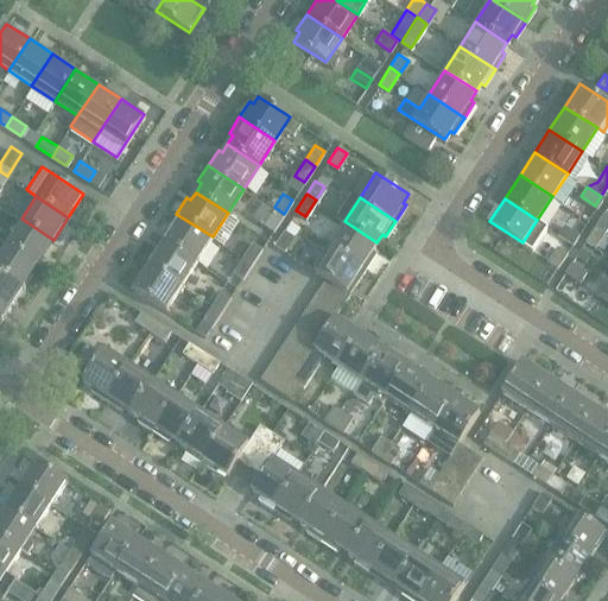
[(272,231),(284,214),(274,207),(263,225),(272,231)]
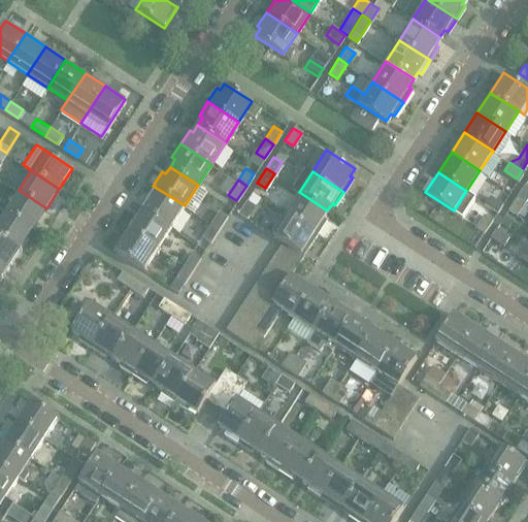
[(525,198),(527,193),(527,184),(524,182),(517,192),(525,198)]
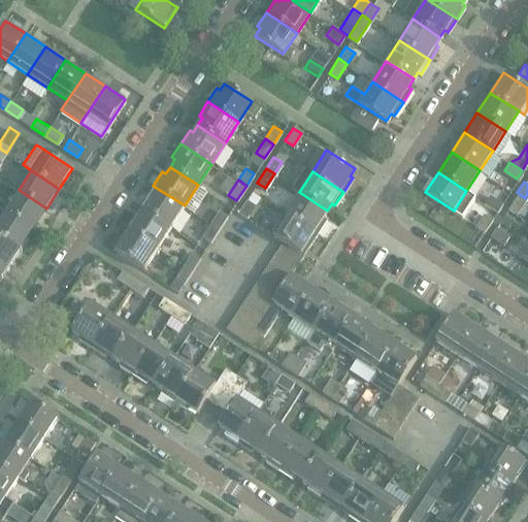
[(171,226),(185,205),(153,186),(144,199),(147,201),(143,208),(171,226)]
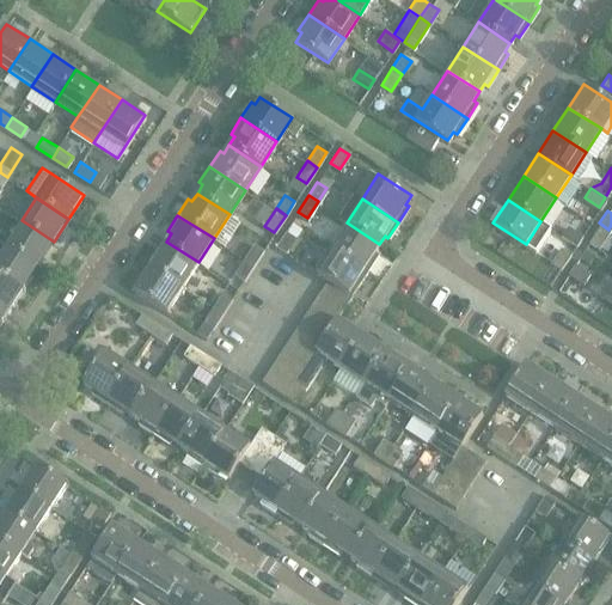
[(38,264),(54,242),(22,220),(6,243),(38,264)]
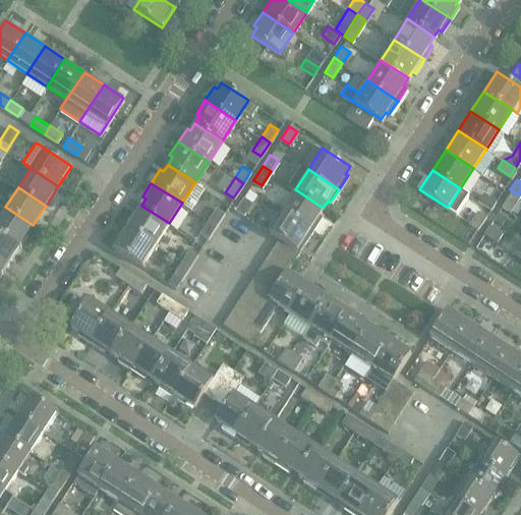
[(319,215),(323,208),(295,189),(282,210),(312,230),(322,217),(319,215)]
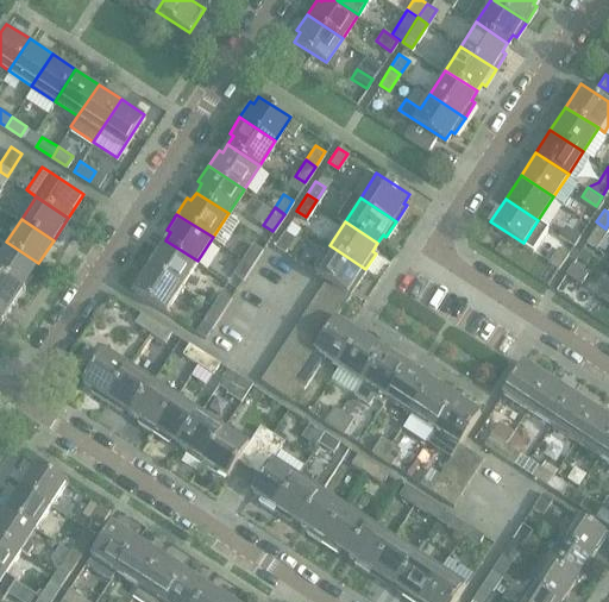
[(594,245),(606,229),(596,221),(585,239),(594,245)]
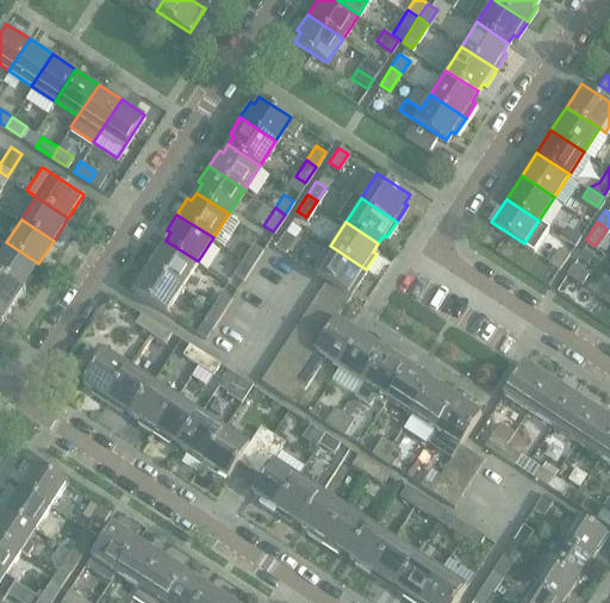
[(579,234),(565,223),(559,232),(564,237),(573,243),(579,234)]
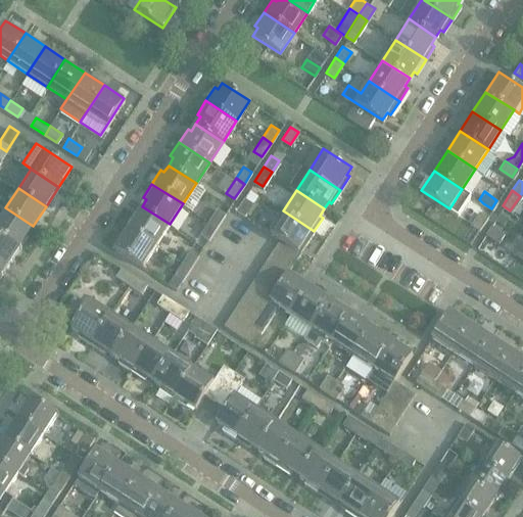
[(244,215),(252,201),(244,196),(236,209),(244,215)]
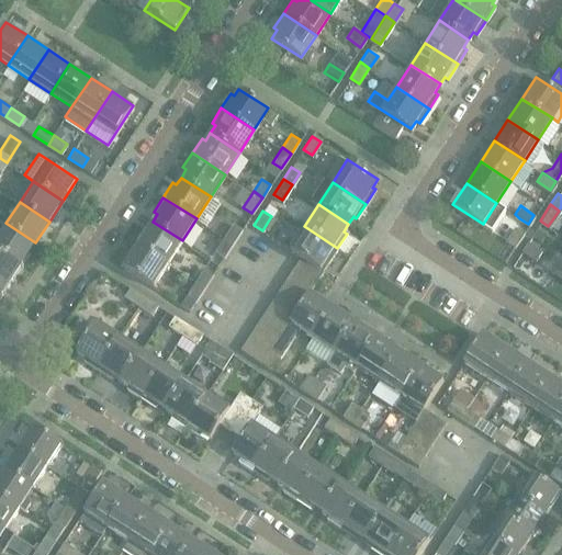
[(516,244),(528,224),(519,218),(507,238),(516,244)]
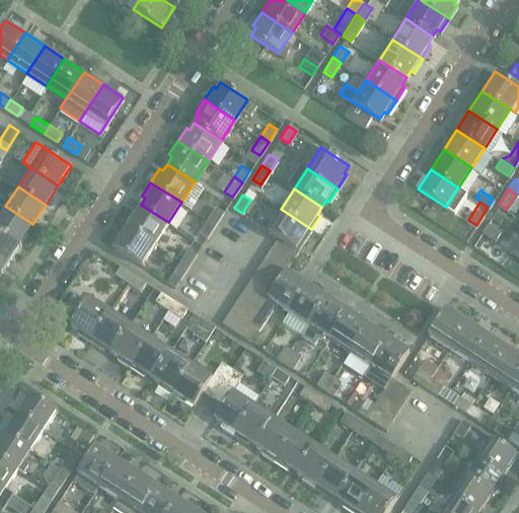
[(155,243),(168,222),(141,205),(136,212),(133,210),(124,223),(155,243)]
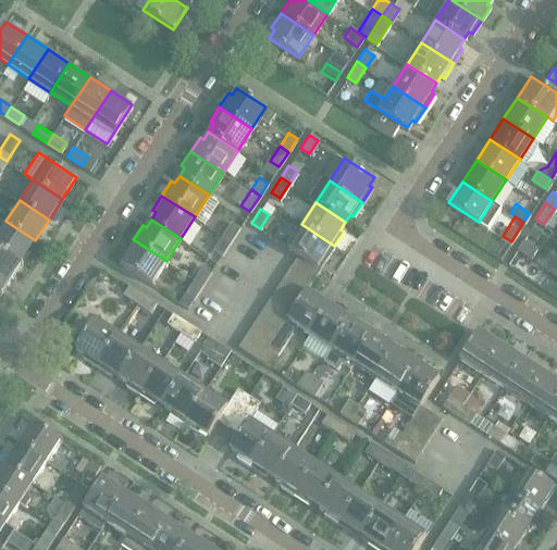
[(231,239),(240,225),(231,220),(222,234),(231,239)]
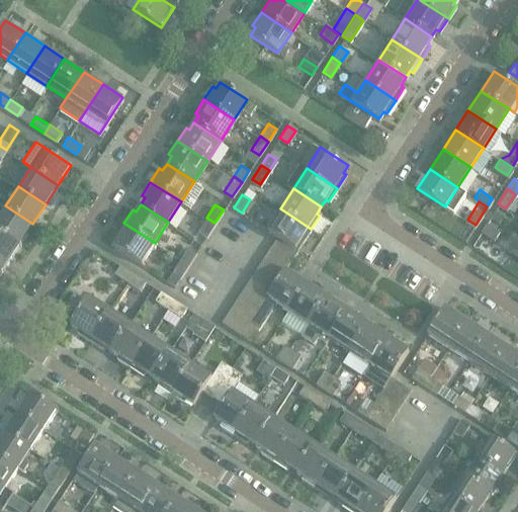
[(0,230),(20,244),(32,224),(5,205),(0,214),(0,230)]
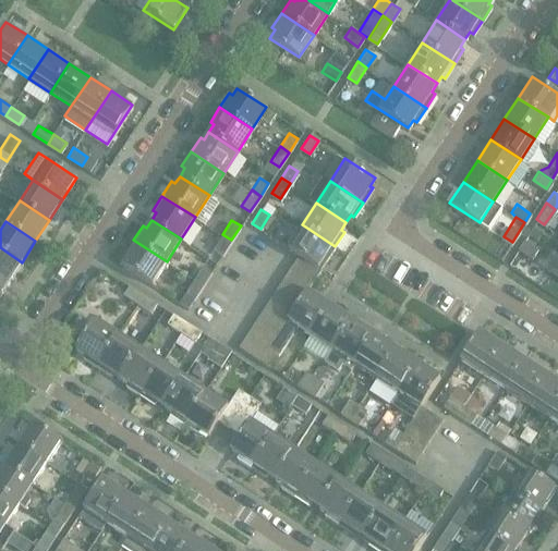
[(335,246),(302,224),(287,246),(298,253),(317,266),(322,258),(325,260),(335,246)]
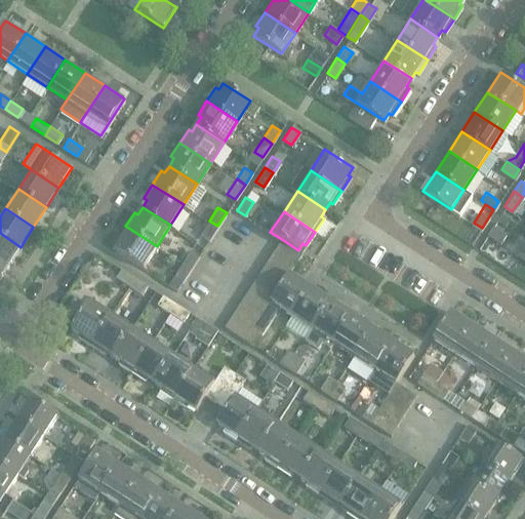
[(208,240),(217,226),(209,221),(200,235),(208,240)]
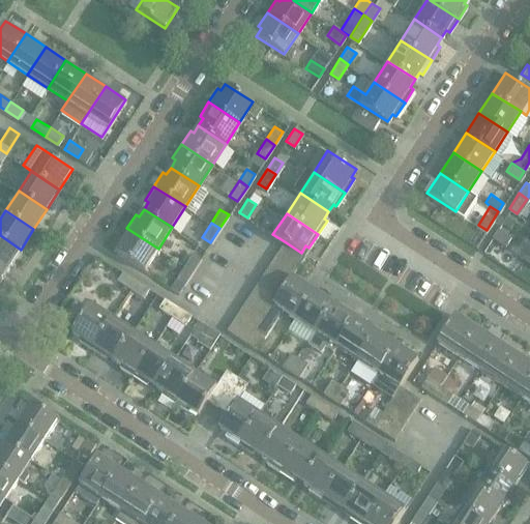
[(505,243),(511,234),(498,226),(492,235),(505,243)]
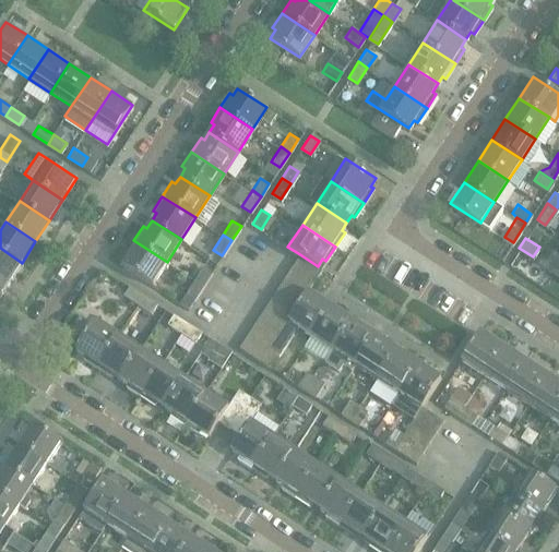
[(152,284),(167,262),(133,240),(125,254),(128,256),(122,265),(152,284)]
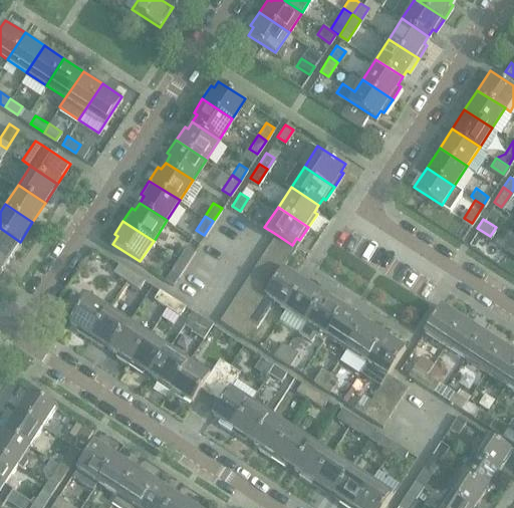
[(0,255),(7,260),(20,242),(0,228),(0,255)]
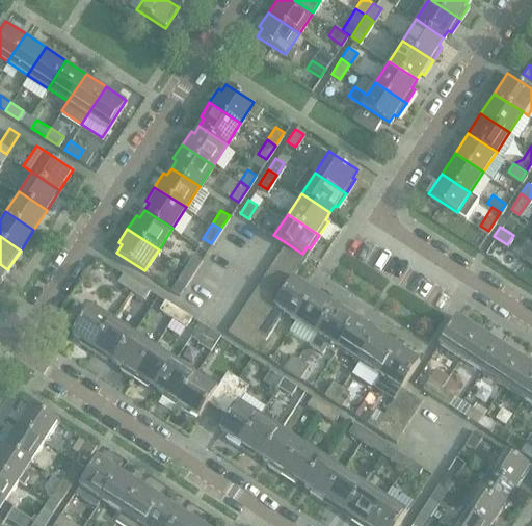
[(306,256),(302,254),(284,241),(277,253),(298,266),(306,256)]
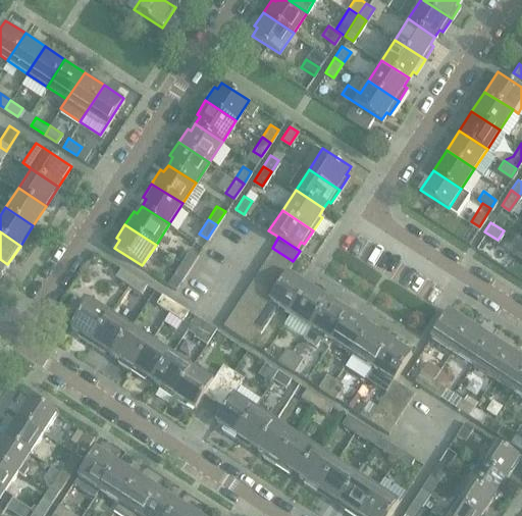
[(293,261),(272,248),(266,257),(288,270),(293,261)]
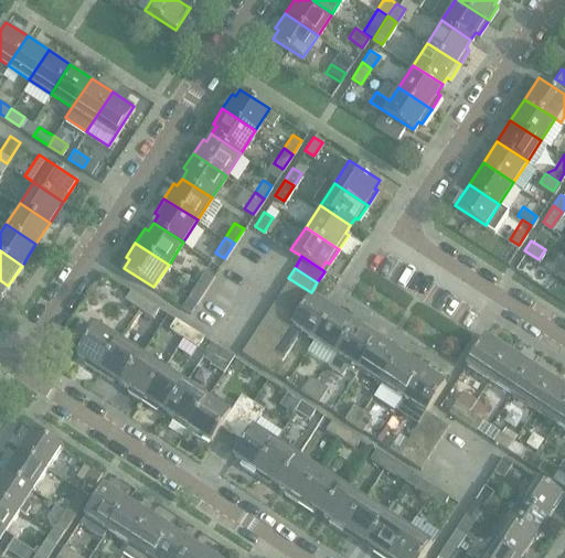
[(206,287),(214,275),(204,269),(196,281),(206,287)]
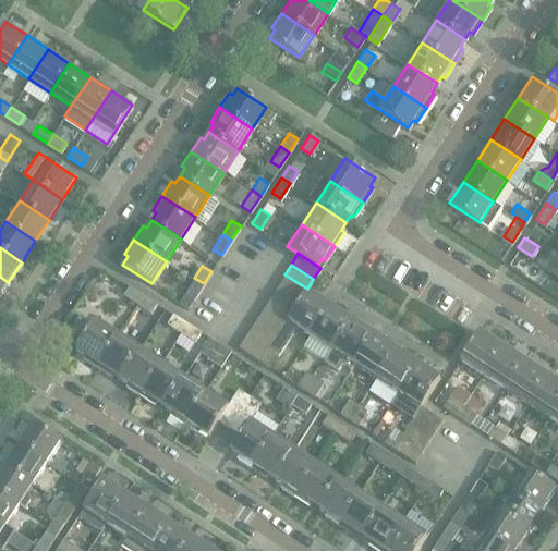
[(307,289),(284,274),(278,284),(300,300),(306,290),(307,289)]
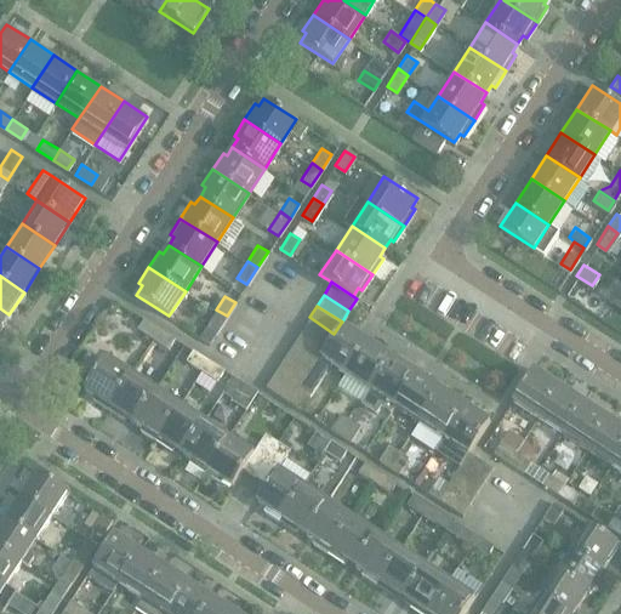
[(216,330),(227,316),(216,310),(206,324),(216,330)]
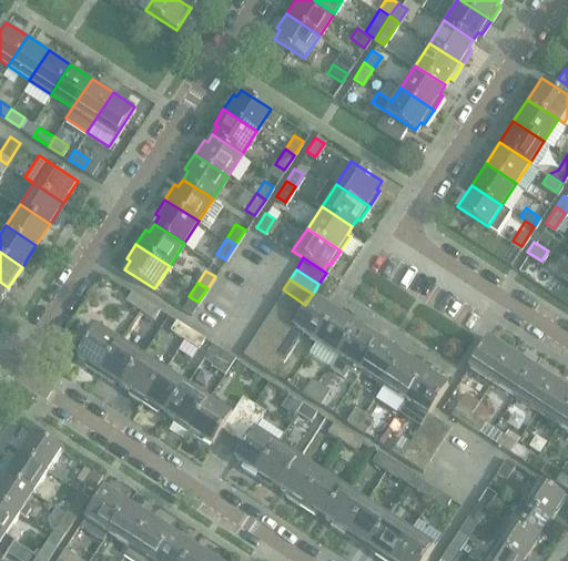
[(145,298),(131,289),(125,298),(140,308),(145,298)]
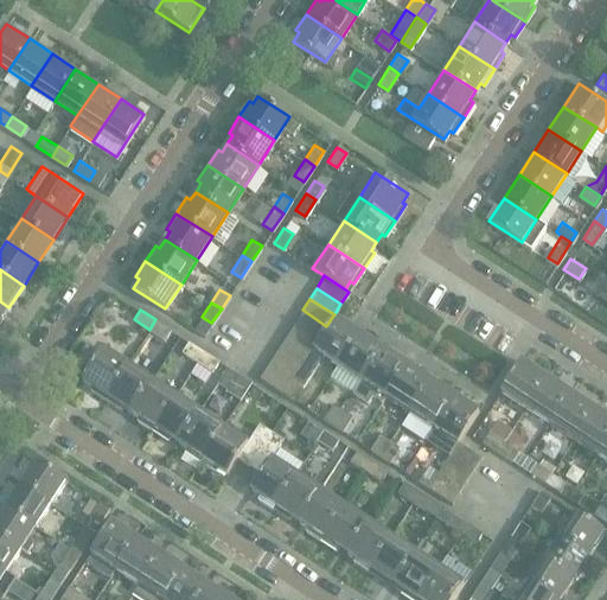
[(326,326),(302,310),(295,321),(319,337),(326,326)]
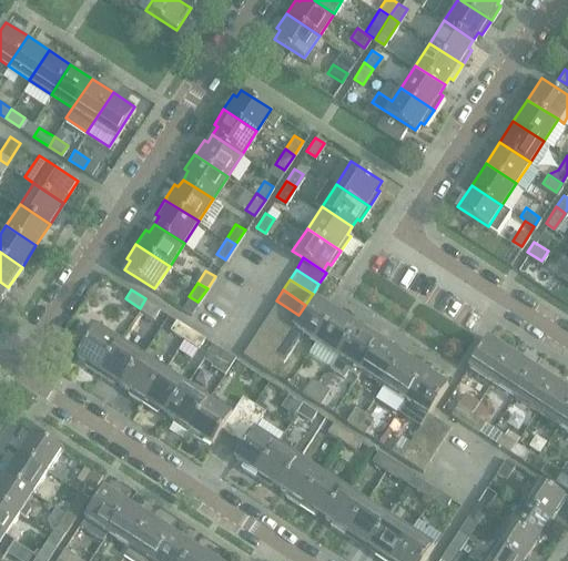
[(316,339),(337,306),(322,296),(320,299),(312,295),(305,305),(298,315),(293,325),(316,339)]
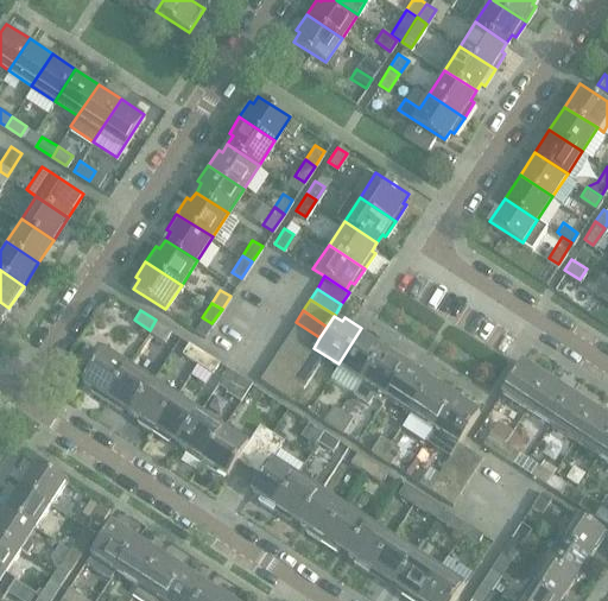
[(164,340),(170,329),(156,320),(150,330),(164,340)]
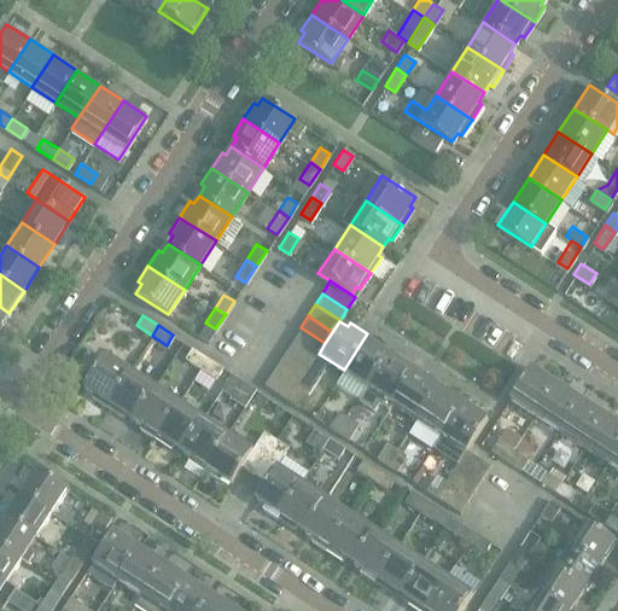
[(325,343),(301,327),(292,338),(318,355),(319,354),(325,343)]
